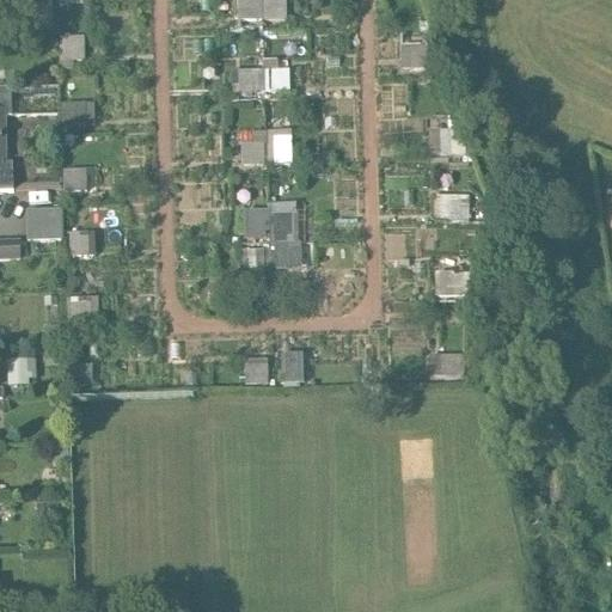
[(286,0),(236,0),(237,22),(287,19),(286,0)]
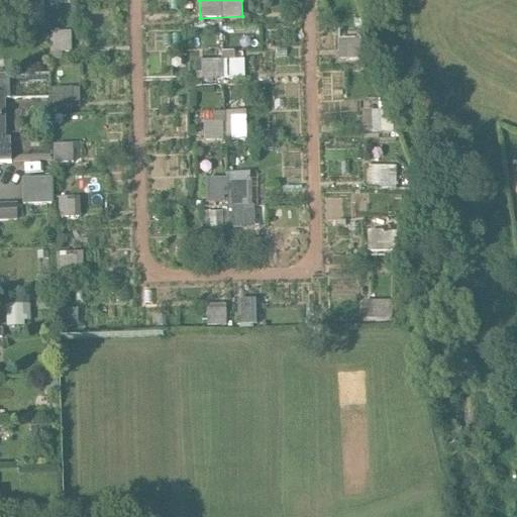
[(200,59),(200,77),(245,76),(244,49),(221,49),(221,59),(200,59)]
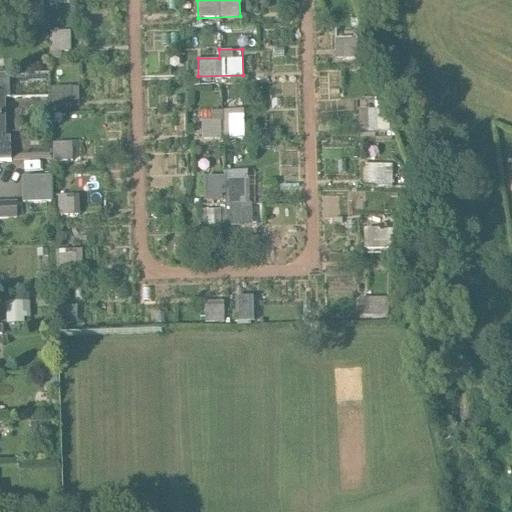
[(0,94),(2,94),(11,94),(10,75),(0,74),(0,94)]
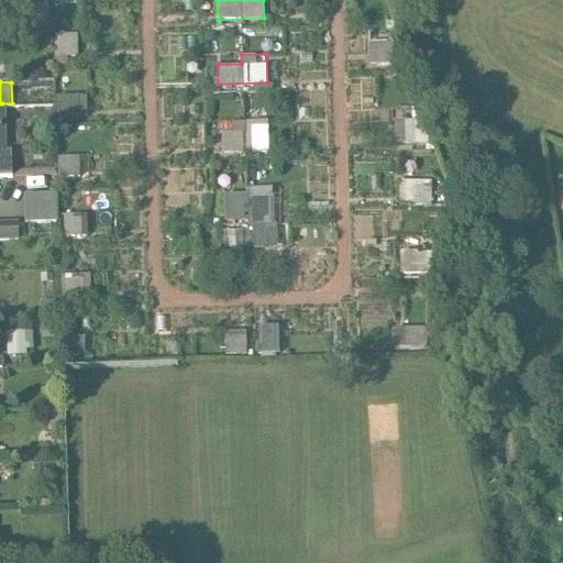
[(84,114),(83,94),(55,95),(56,114),(84,114)]
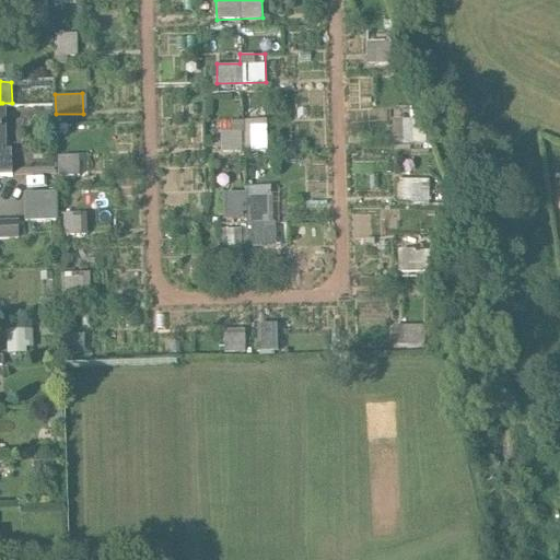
[(393,119),(395,140),(406,139),(403,118),(393,119)]
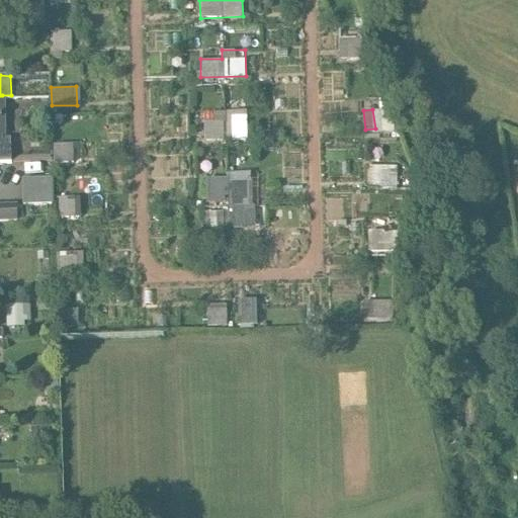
[(213,121),(202,120),(202,139),(246,140),(246,111),(213,110),(213,121)]
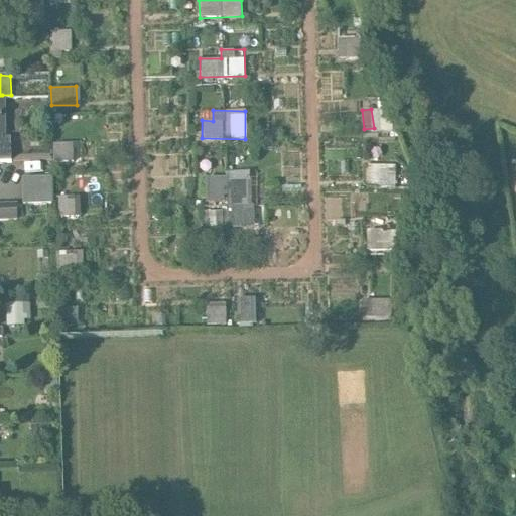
[(9,141),(3,141),(0,140),(0,176),(10,176),(9,141)]
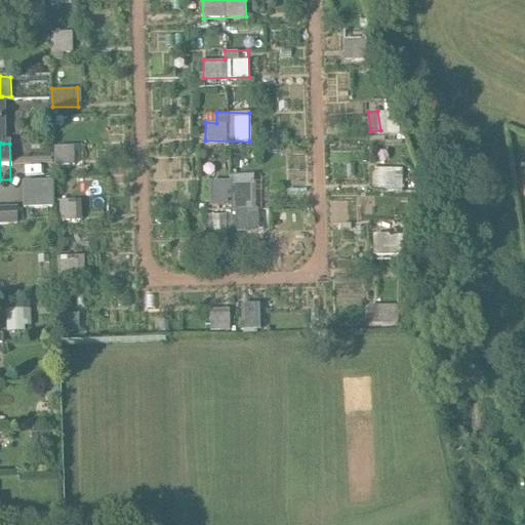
[(402,190),(403,167),(377,167),(376,190),(402,190)]
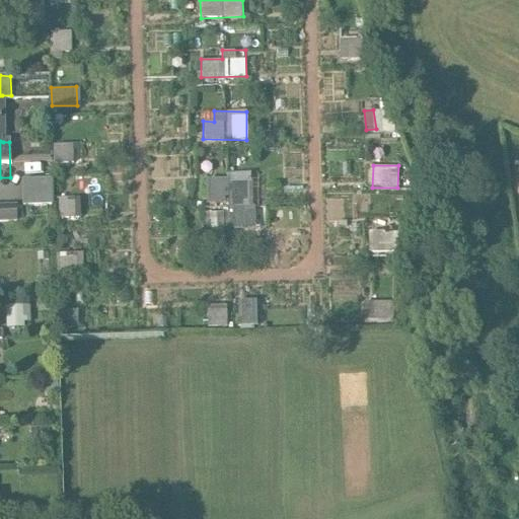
[(234,230),(252,229),(249,174),(206,176),(207,203),(232,202),(234,230)]
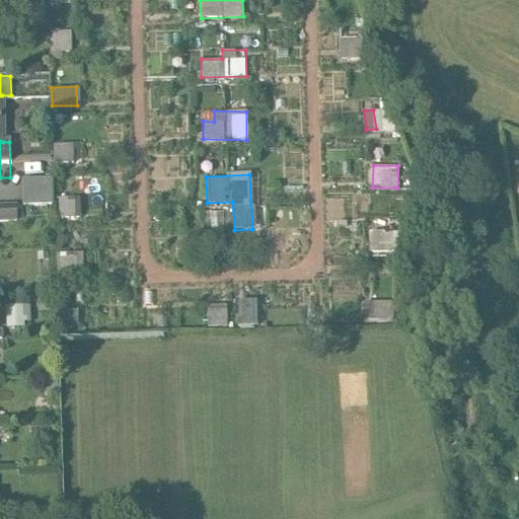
[(53,181),(23,181),(24,207),(53,206),(53,181)]
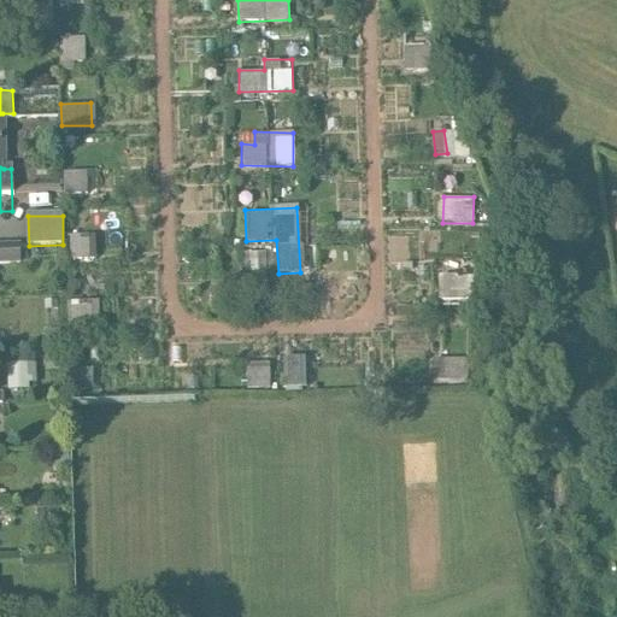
[(69,257),(90,258),(92,236),(69,236),(69,257)]
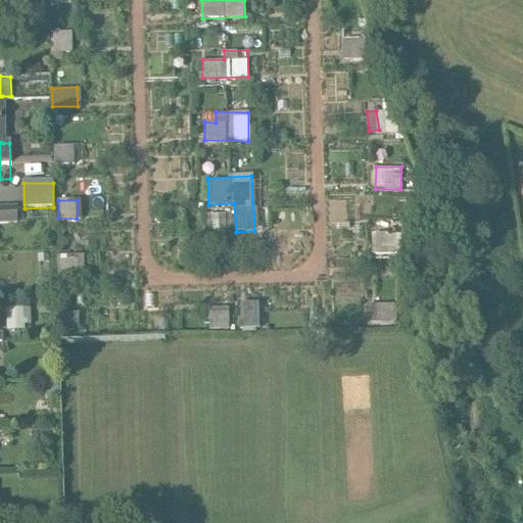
[(234,231),(233,204),(216,205),(217,232),(234,231)]
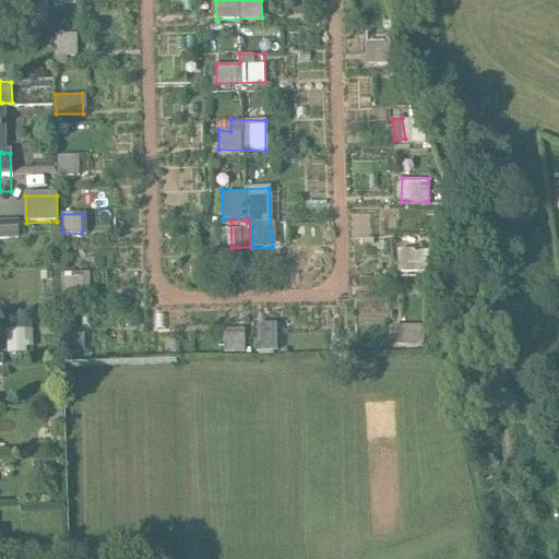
[(0,223),(0,244),(21,244),(21,223),(0,223)]
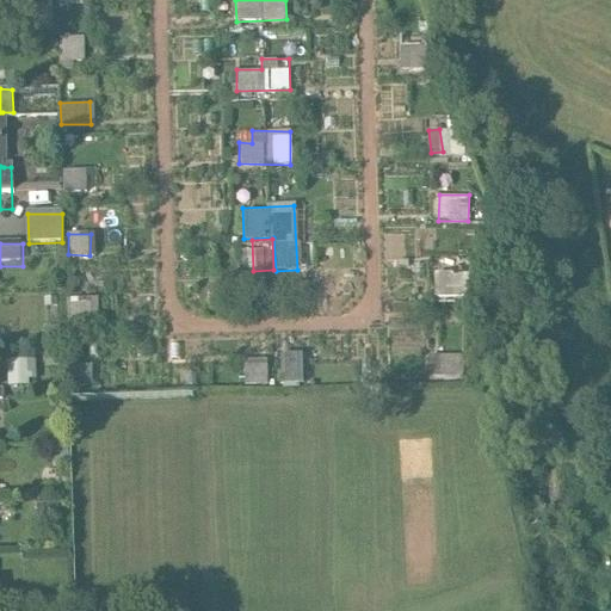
[(66,298),(67,321),(99,320),(98,297),(66,298)]
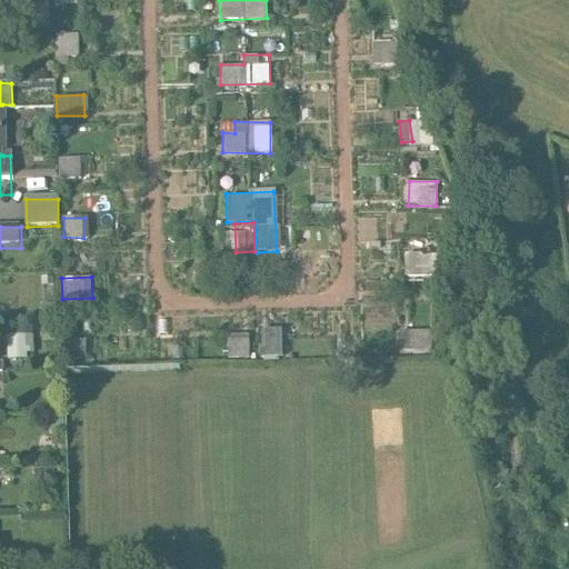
[(260,330),(261,356),(282,356),(281,329),(260,330)]
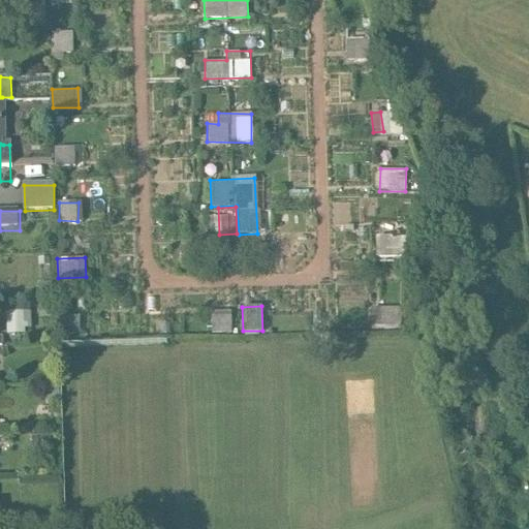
[(396,307),(370,309),(371,329),(397,327),(396,307)]
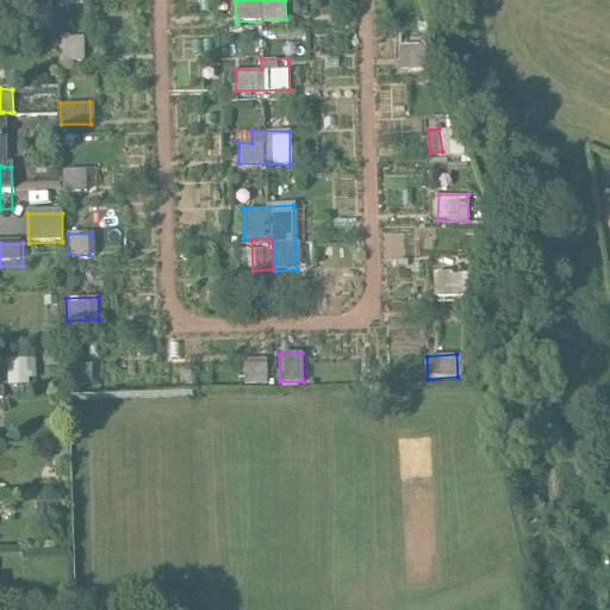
[(268,381),(278,381),(277,358),(267,358),(268,381)]
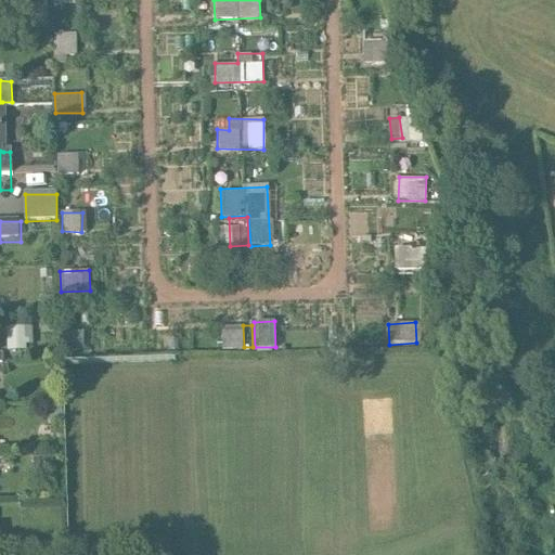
[(222,348),(242,348),(241,326),(221,327),(222,348)]
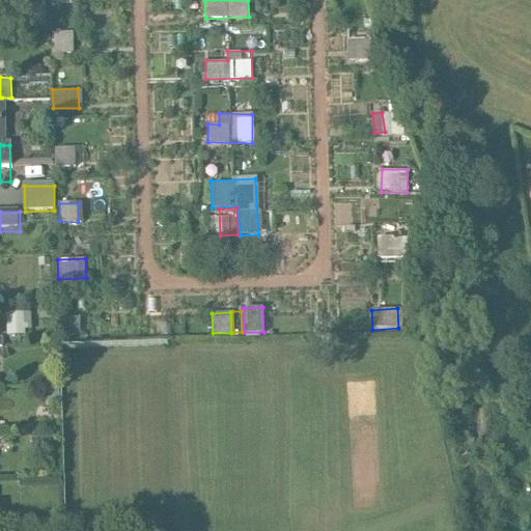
[(31,316),(7,317),(8,340),(25,339),(25,333),(31,333),(31,316)]
